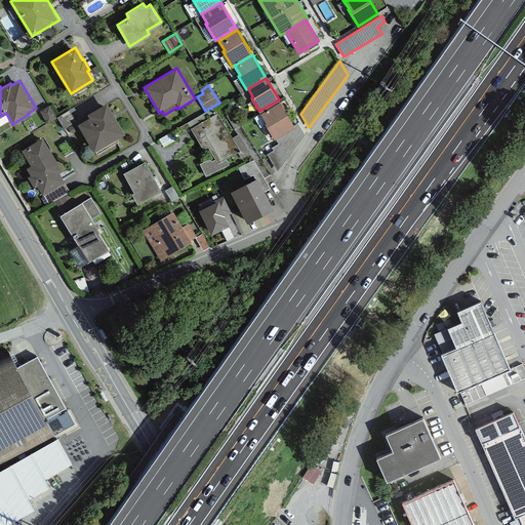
[(280,101),(260,112),(266,122),(275,138),(294,126),(280,101)]
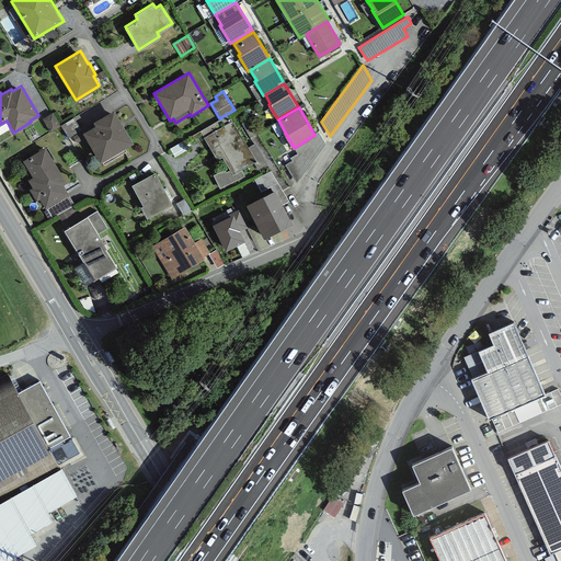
[(95,124),(83,132),(100,161),(134,141),(114,109),(93,121),(95,124)]
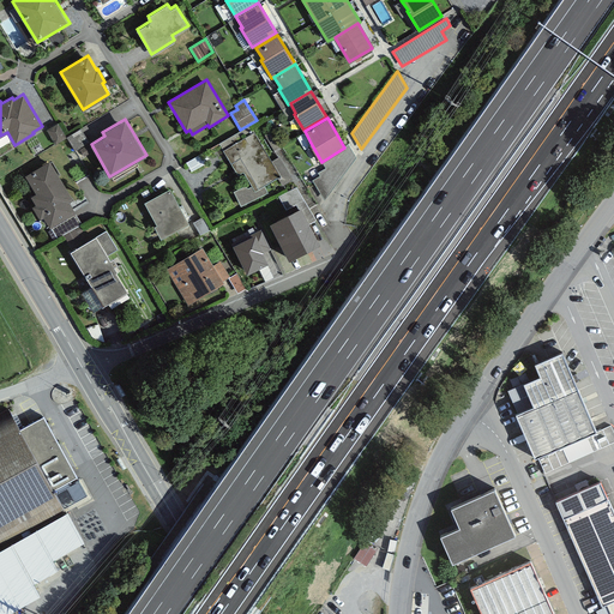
[(66,137),(58,122),(47,128),(55,144),(66,137)]
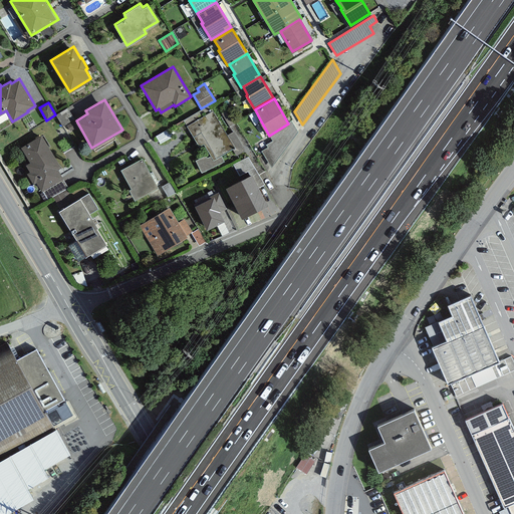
[(67,107),(55,114),(62,125),(74,118),(67,107)]
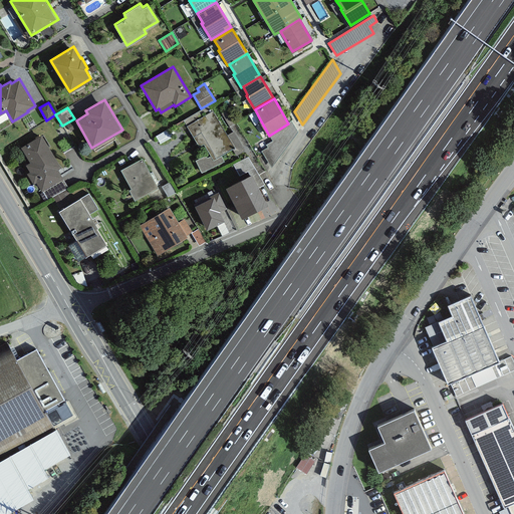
[(230,124),(236,120),(228,108),(222,112),(230,124)]
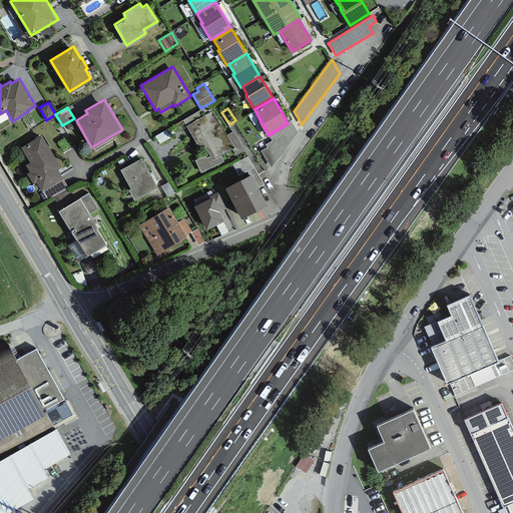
[(212,109),(186,125),(199,146),(203,144),(209,155),(212,159),(220,154),(231,147),(233,146),(226,134),(212,109)]
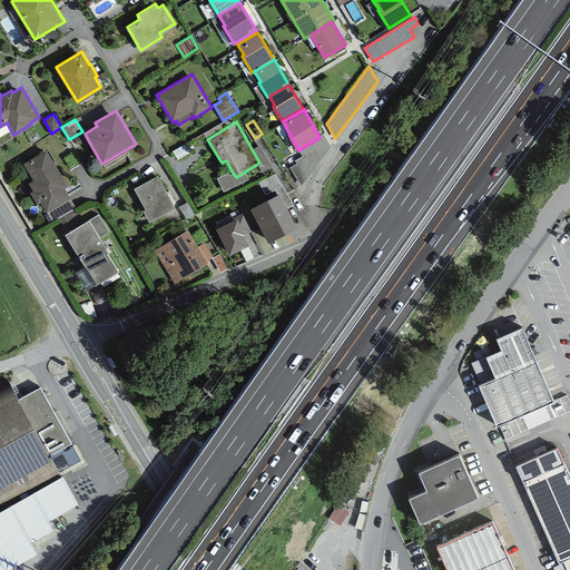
[(258,145),(252,149),(259,163),(257,164),(262,172),(272,166),(258,145)]
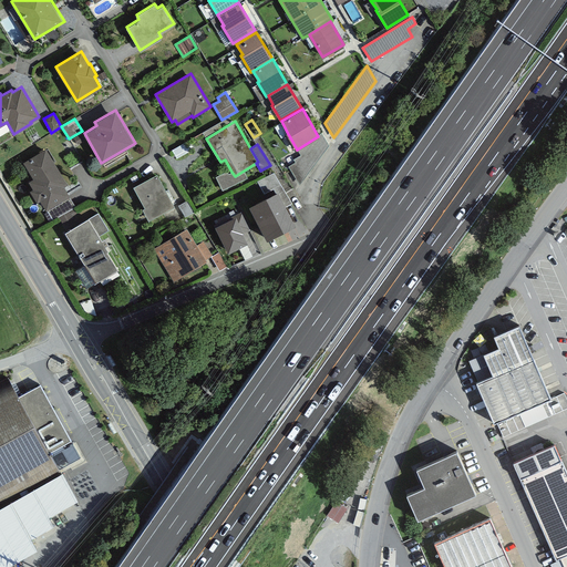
[(178,162),(192,154),(187,145),(174,153),(178,162)]
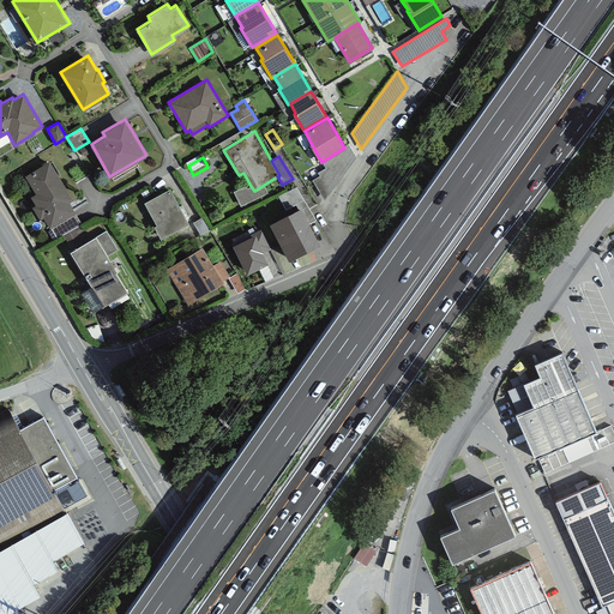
[(49,160),(24,175),(36,193),(30,196),(35,204),(31,206),(40,220),(43,217),(50,227),(74,212),(74,211),(68,202),(73,198),(49,160)]
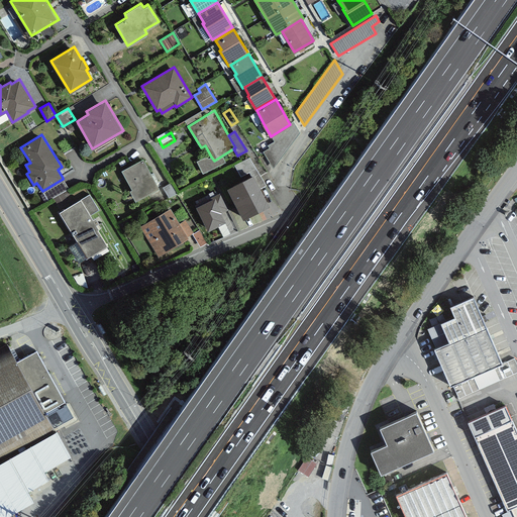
[(225,162),(222,156),(214,161),(211,157),(208,158),(207,156),(197,161),(203,173),(225,162)]
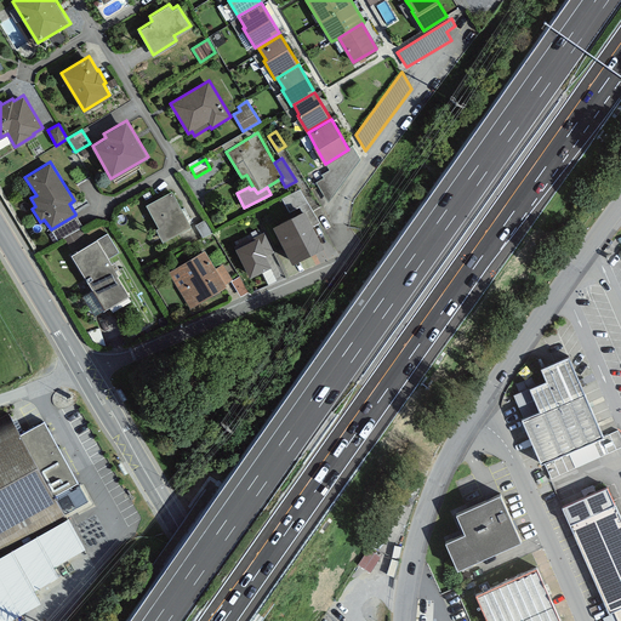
[(171,191),(146,204),(158,227),(157,228),(163,240),(191,226),(171,191)]
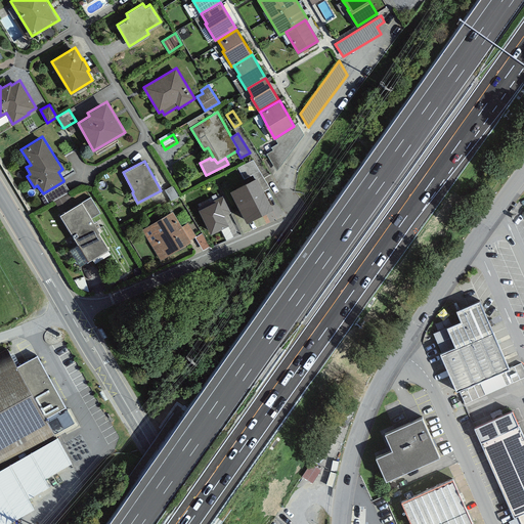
[(257,175),(230,189),(247,221),(273,207),(257,175)]
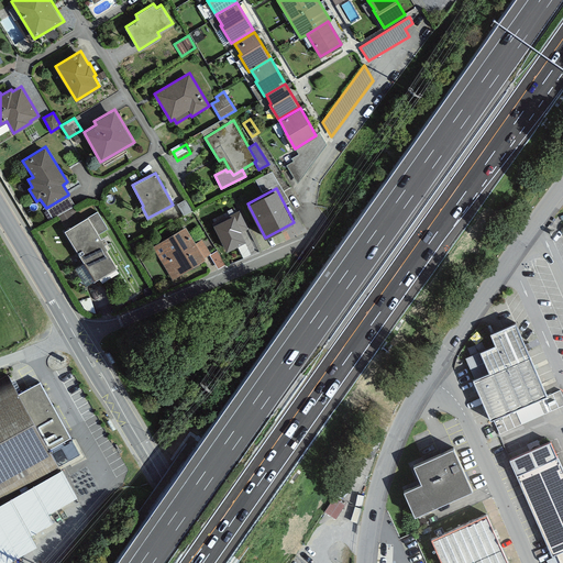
[(75,205),(68,195),(46,208),(53,219),(75,205)]
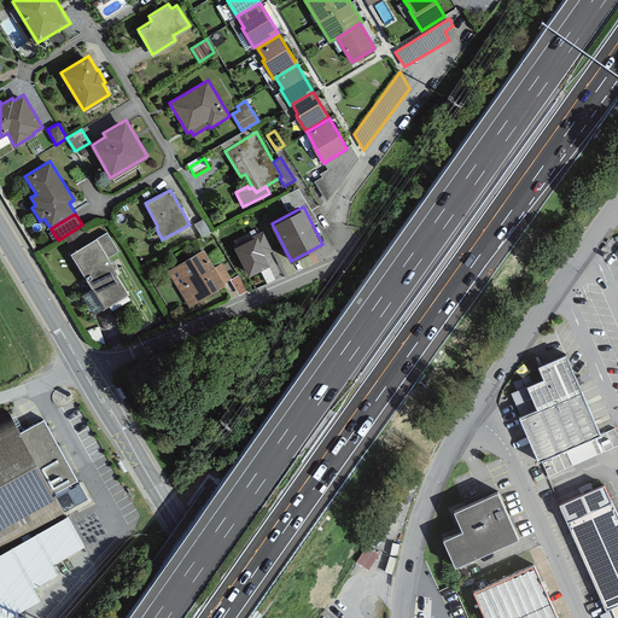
[(204,219),(194,223),(202,235),(211,231),(204,219)]
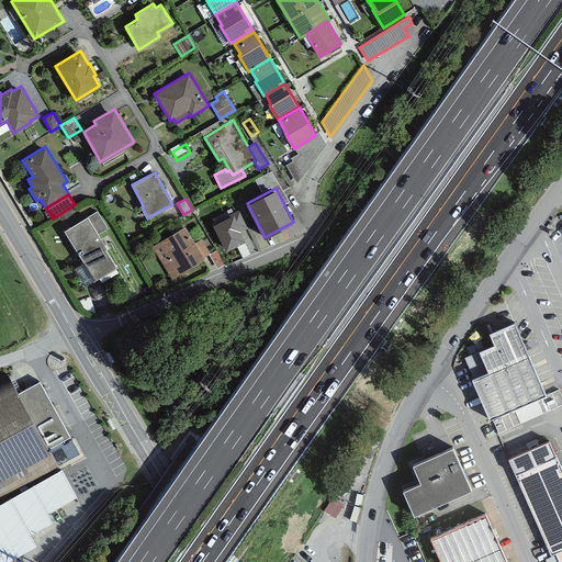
[(234,214),(213,224),(226,250),(246,240),(242,231),(248,227),(238,210),(233,212),(234,214)]
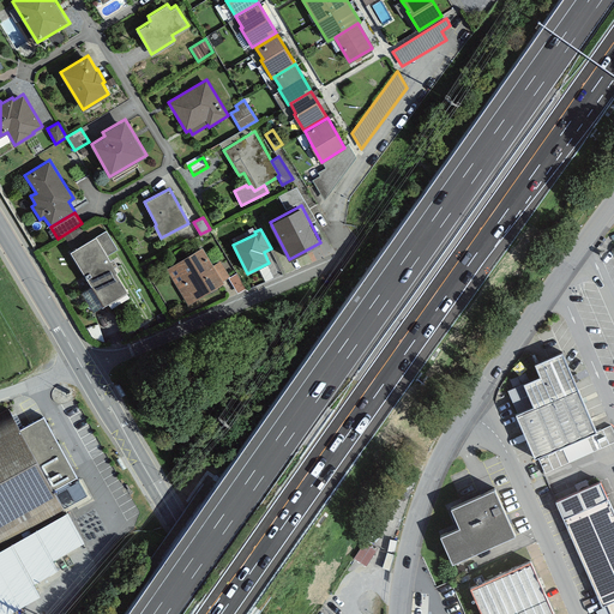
[(96,235),(70,251),(91,286),(103,306),(127,292),(116,272),(118,271),(114,265),(118,264),(113,257),(110,259),(108,254),(118,248),(106,230),(96,235)]
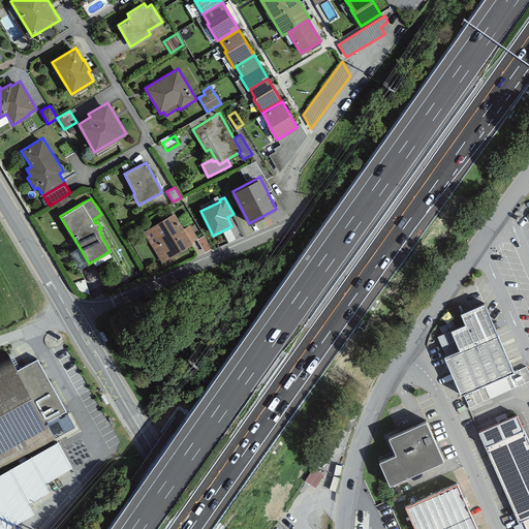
[(174,212),(144,231),(162,261),(193,243),(192,242),(184,227),(174,212)]
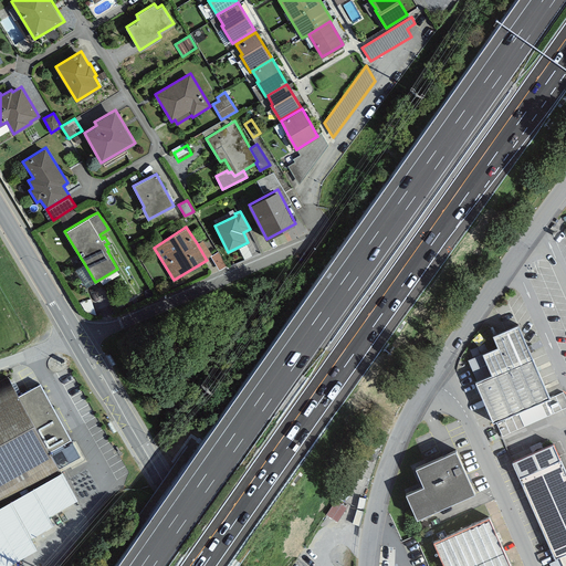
[(197,243),(206,259),(210,255),(211,255),(202,240),(197,243)]
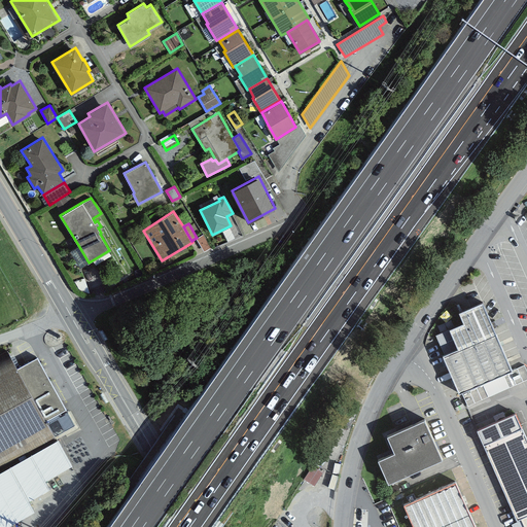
[(197,238),(196,238),(204,251),(211,247),(203,234),(197,238)]
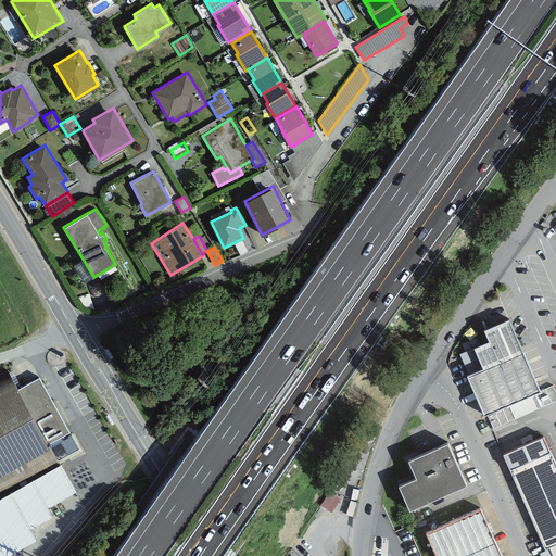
[(84,282),(93,277),(83,258),(73,265),(84,282)]
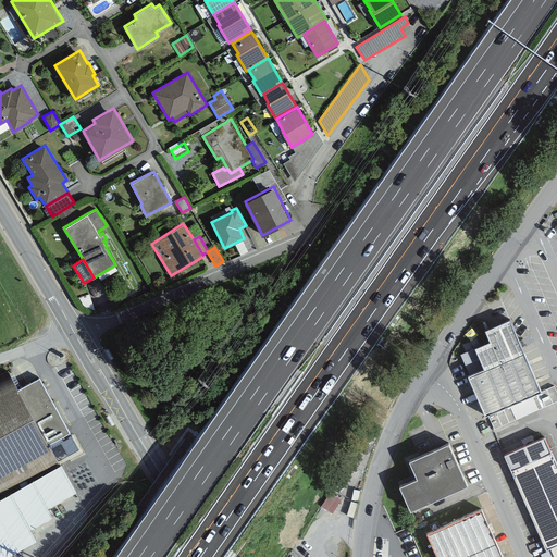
[(510,318),(485,329),(490,339),(475,346),(475,347),(484,367),(469,373),(468,373),(485,413),(487,412),(495,428),(556,400),(556,391),(554,385),(542,391),(510,318)]
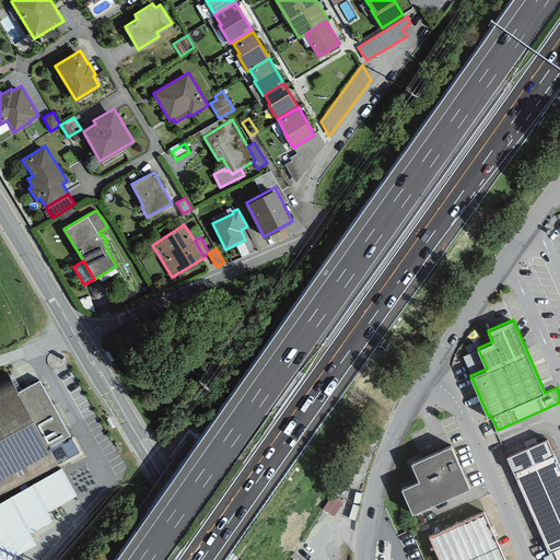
[(463,356),(471,375),(487,369),(478,349),(463,356)]
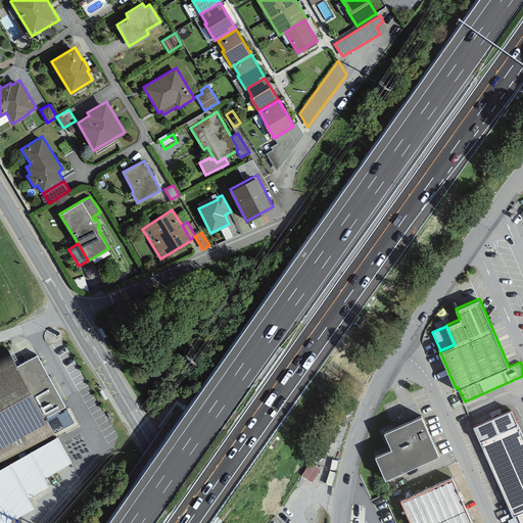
[(107,336),(101,327),(98,328),(104,338),(107,336)]
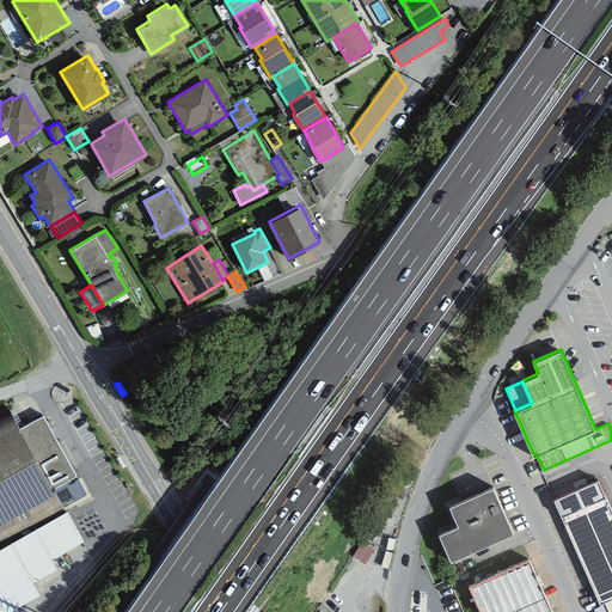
[(13,414),(0,421),(0,543),(65,508),(53,487),(77,475),(43,414),(20,427),(13,414)]
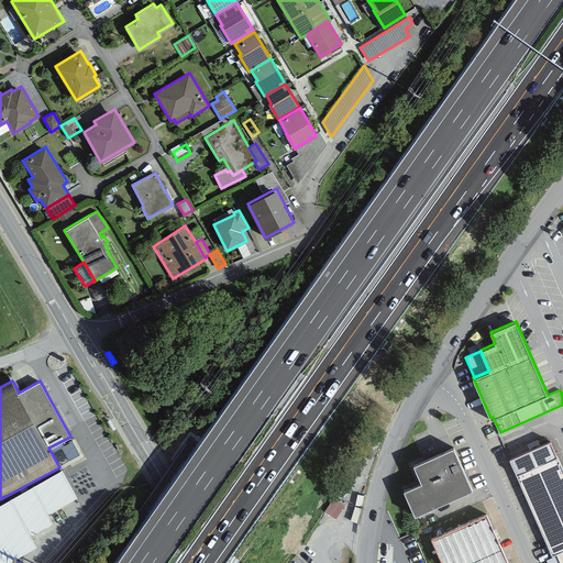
[(117,429),(109,419),(107,421),(113,431),(117,429)]
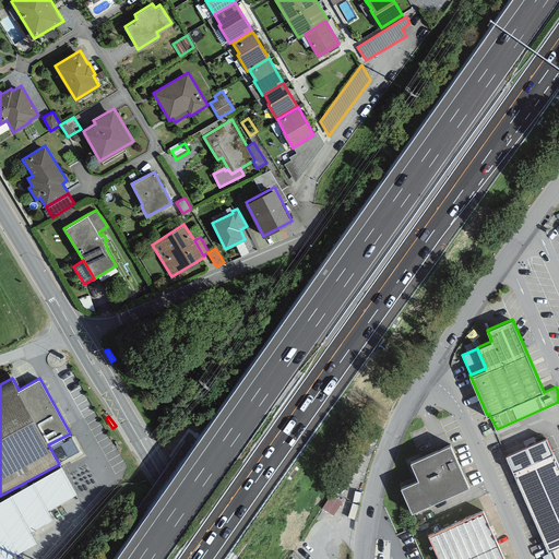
[(558,558),(558,464),(547,437),(506,455),(548,550),(552,549),(552,550),(556,558),(558,558)]
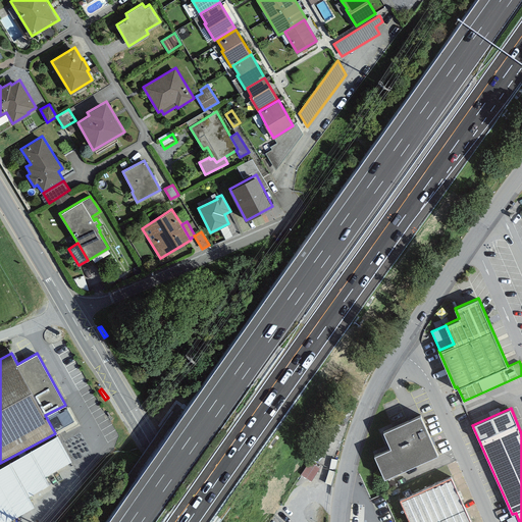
[(392,446),(374,454),(384,476),(437,452),(420,414),(383,430),(392,446)]
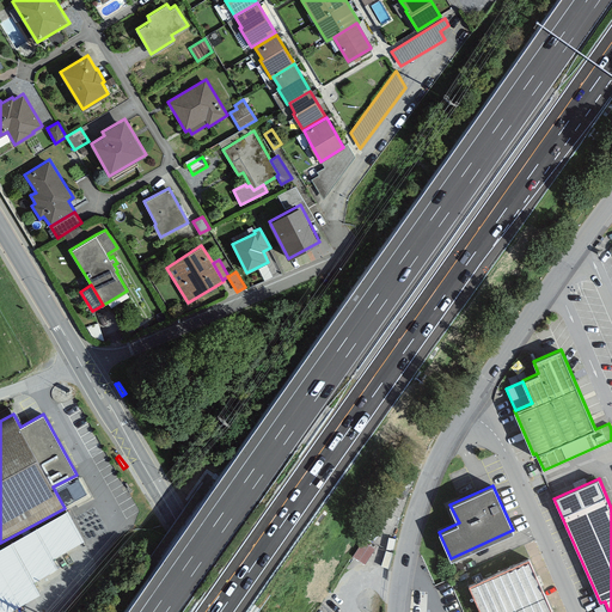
[(0,556),(0,611),(23,611),(43,603),(36,588),(61,575),(55,562),(86,546),(73,520),(0,556)]
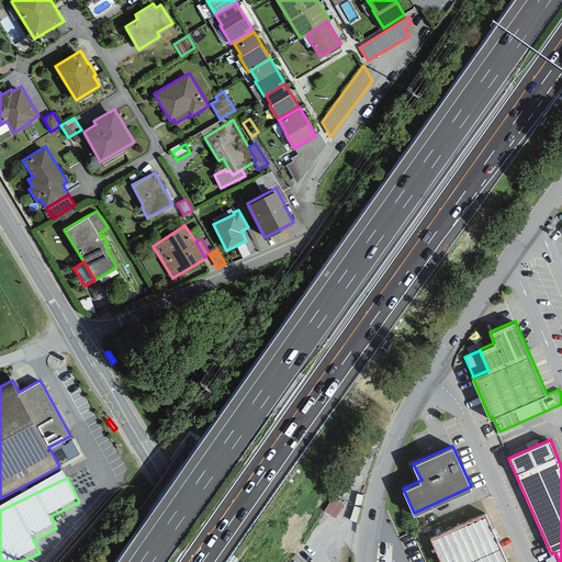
[(335,519),(345,504),(334,497),(324,512),(335,519)]
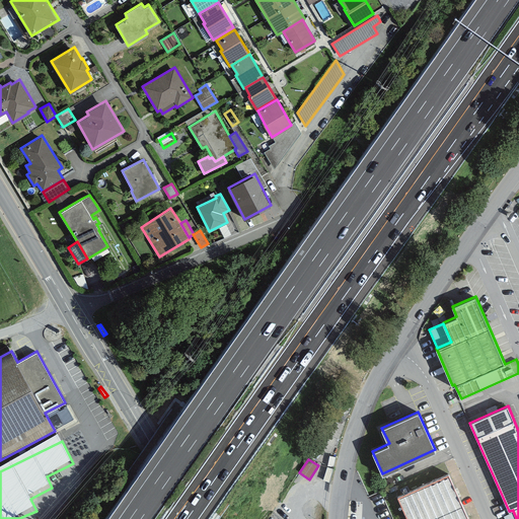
[(332,469),(326,467),(322,480),(328,483),(332,469)]
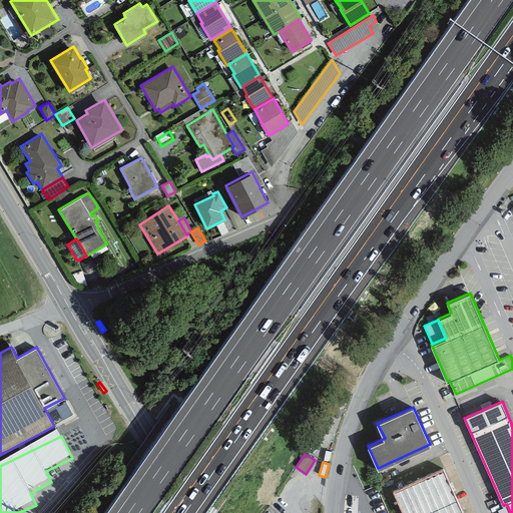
[(465,512),(446,468),(396,491),(405,512),(465,512)]
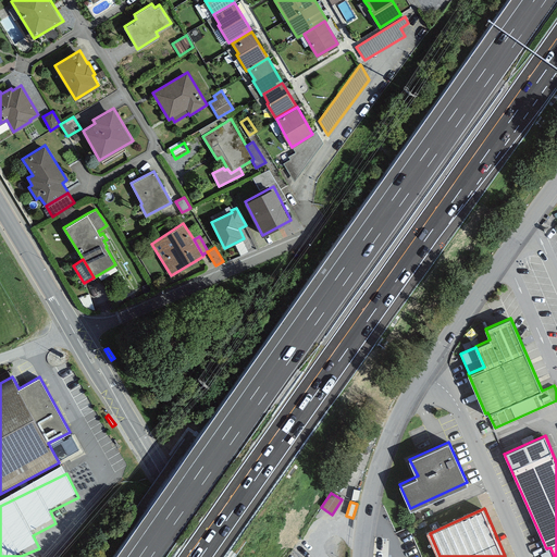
All buildings are outlined.
